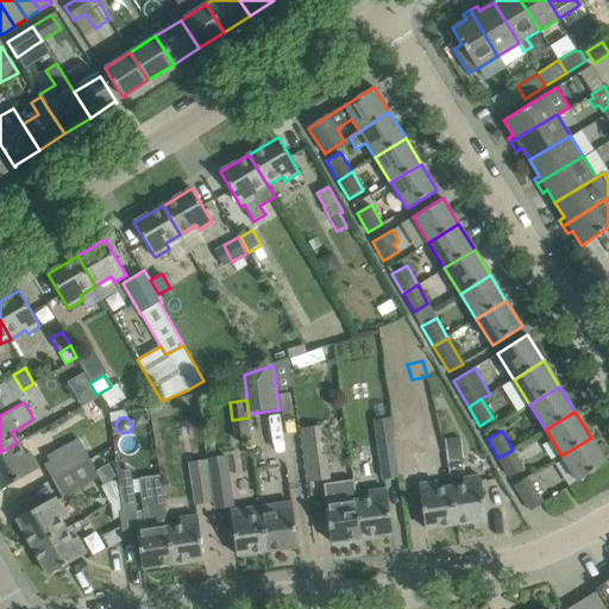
[(312,482),(330,478),(325,440),(324,433),(307,435),(308,443),(307,443),(312,482)]
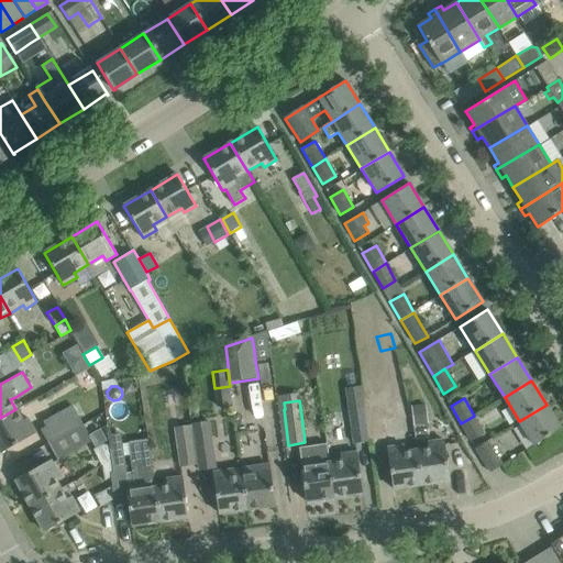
[(46,426),(41,429),(48,443),(84,424),(73,405),(43,421),(46,426)]
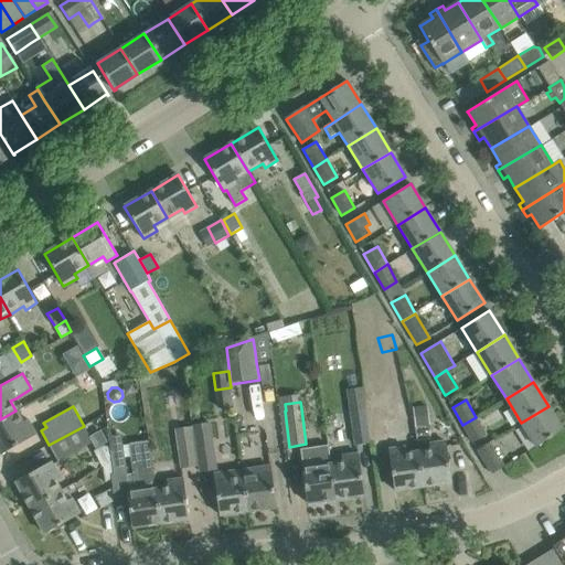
[(428,426),(426,406),(413,408),(415,427),(428,426)]
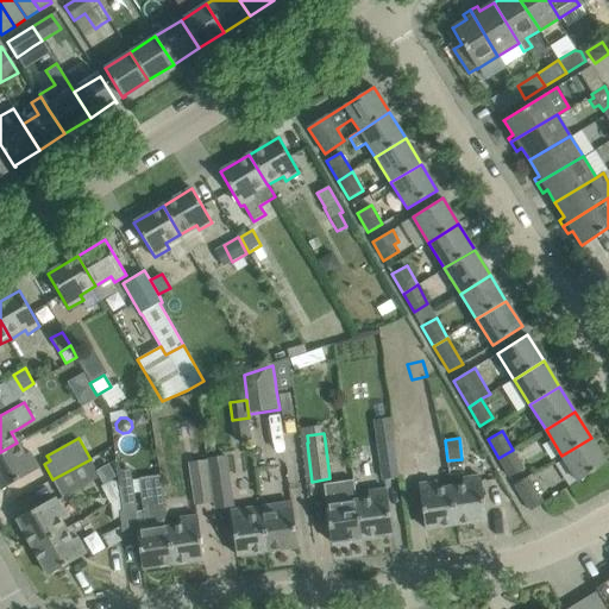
[(562,456),(578,482),(607,463),(591,438),(562,456)]
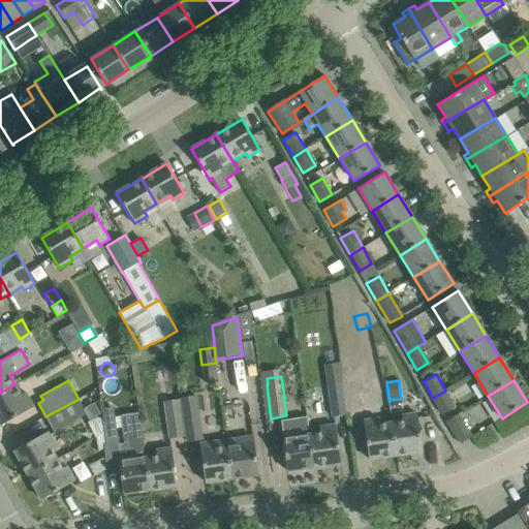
[(185,436),(180,399),(179,399),(176,383),(164,384),(166,401),(163,401),(169,438),(185,436)]
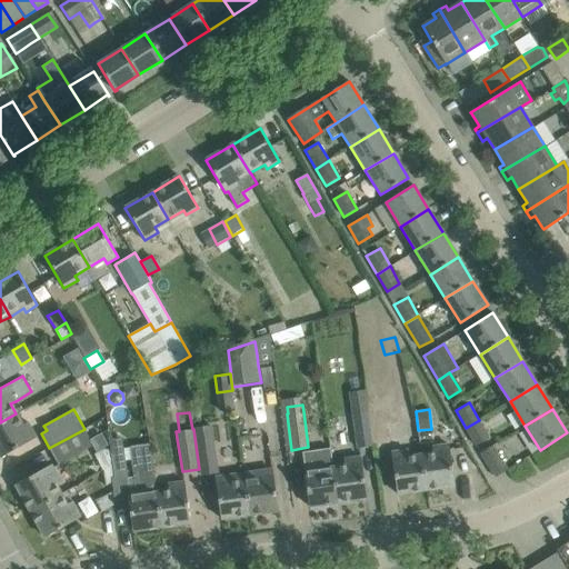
[(373,446),(369,412),(351,416),(357,449),(373,446)]
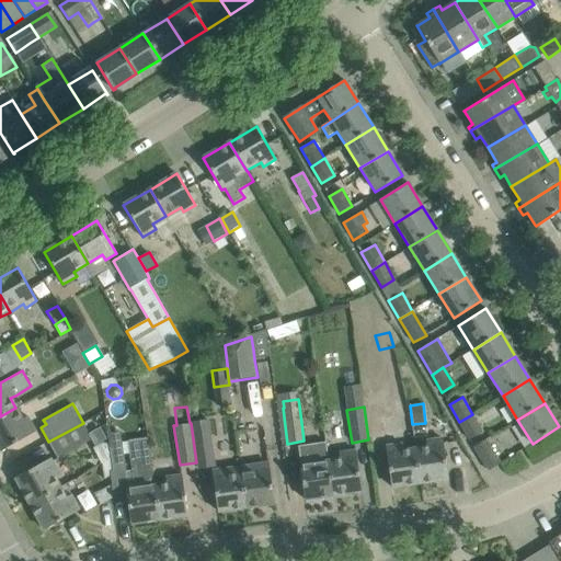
[(0,416),(0,450),(0,451),(36,432),(27,418),(22,420),(15,408),(0,416)]
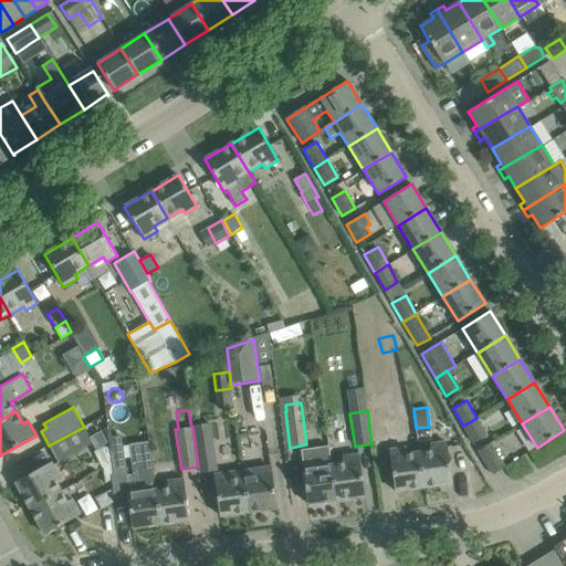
[(473,443),(474,442),(486,436),(477,418),(463,426),(473,443)]
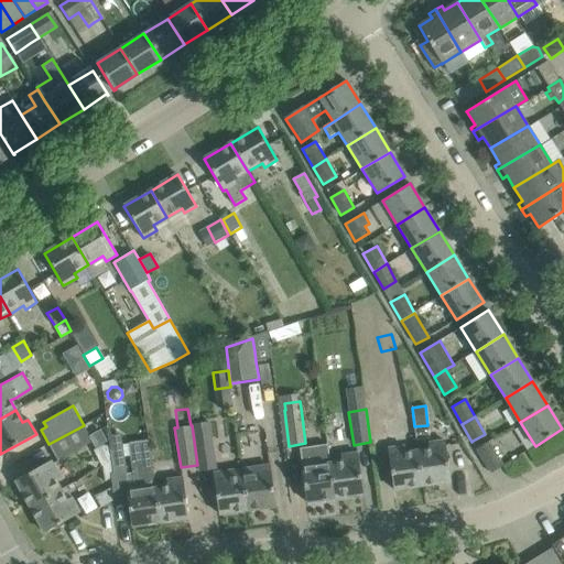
[(192,425),(197,465),(198,472),(217,469),(209,422),(192,424),(192,425)]
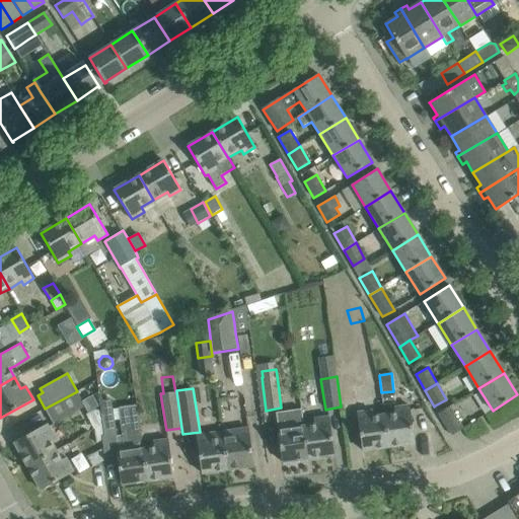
[(358,388),(341,391),(343,408),(360,404),(358,388)]
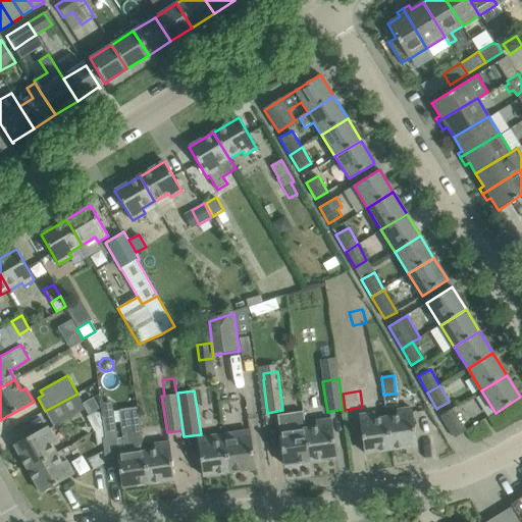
[(77,394),(45,411),(53,426),(86,408),(77,394)]
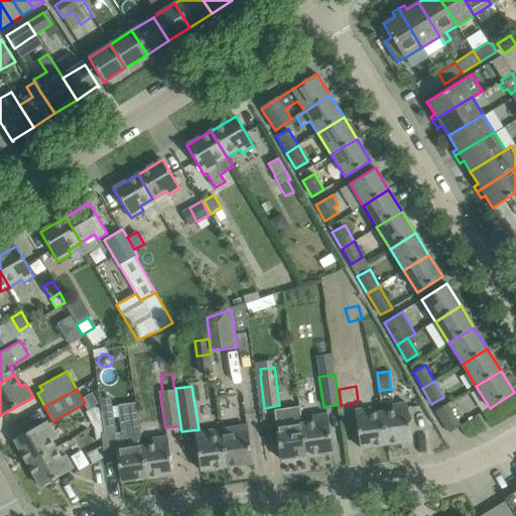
[(385,444),(412,440),(407,404),(391,406),(392,411),(381,412),(385,444)]
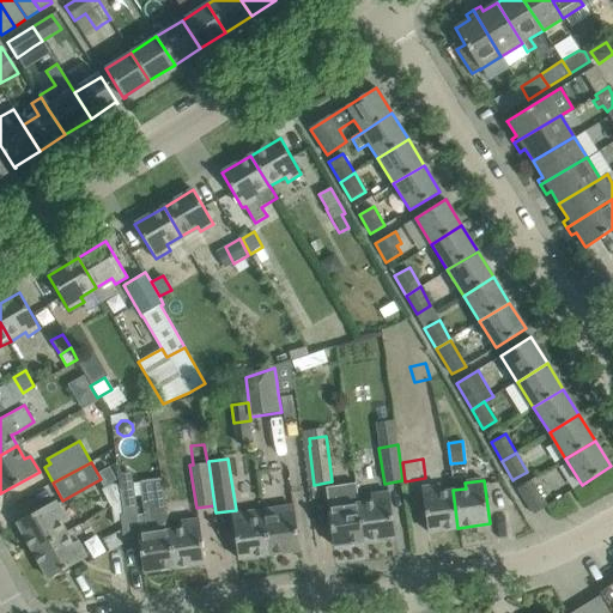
[(520,487),(517,489),(534,515),(545,508),(547,507),(534,486),(530,480),(520,487)]
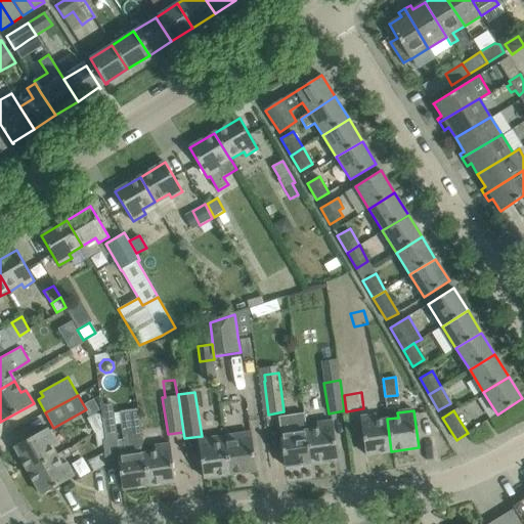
[(311,463),(306,430),(304,412),(278,417),(280,429),(279,429),(285,467),(311,463)]
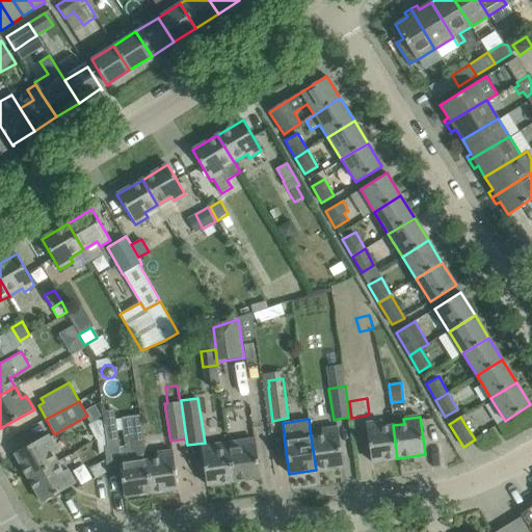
[(103,434),(101,423),(98,420),(88,425),(96,439),(103,434)]
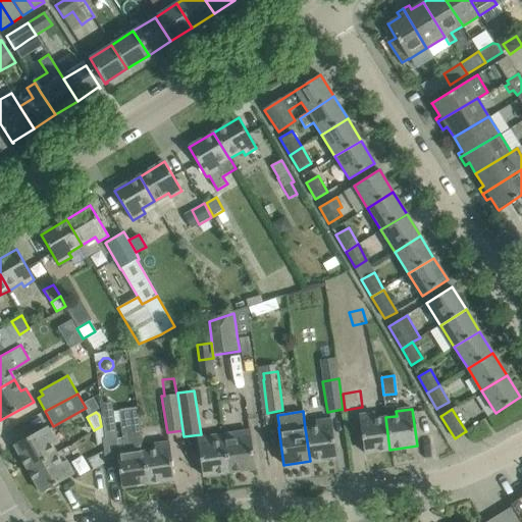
[(113,413),(102,415),(105,438),(102,439),(104,451),(105,463),(118,461),(116,450),(115,438),(116,438),(113,413)]
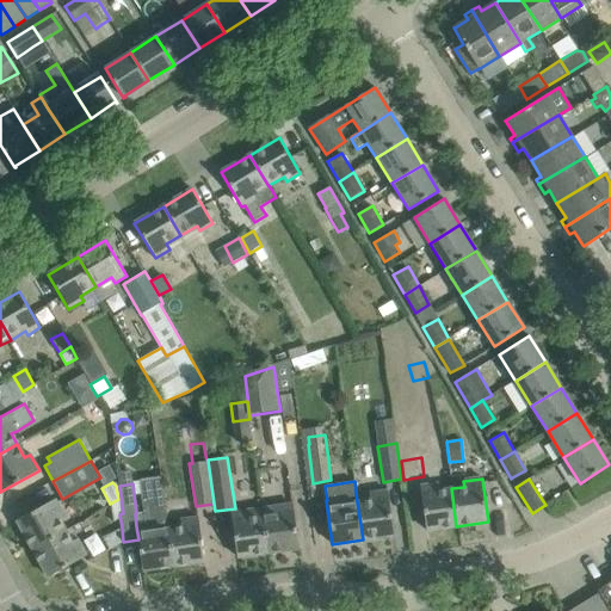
[(456,526),(451,488),(438,491),(437,485),(420,487),(426,530),(456,526)]
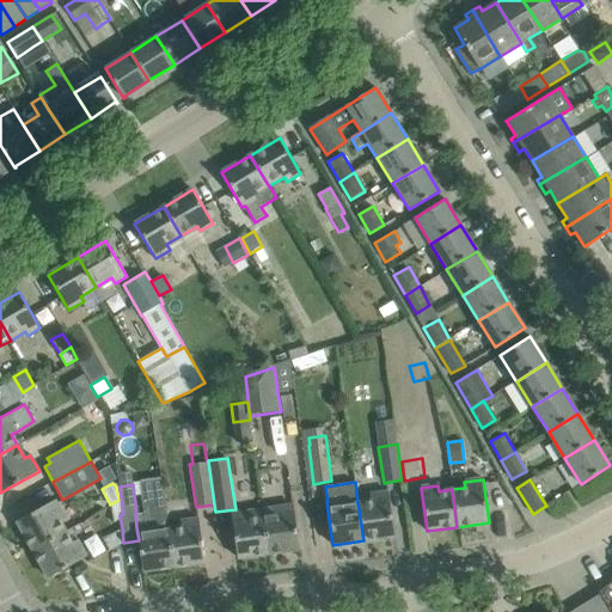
[(145,526),(136,527),(139,540),(144,571),(173,567),(169,528),(163,493),(141,495),(144,512),(145,526)]
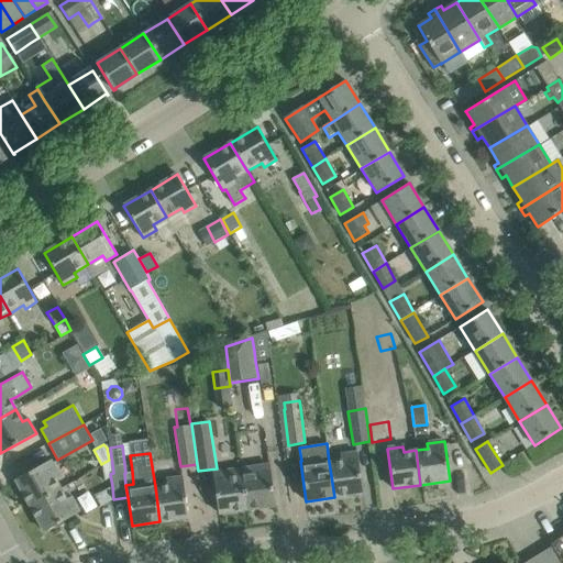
[(334,497),(363,493),(356,453),(340,455),(341,460),(329,462),(334,497)]
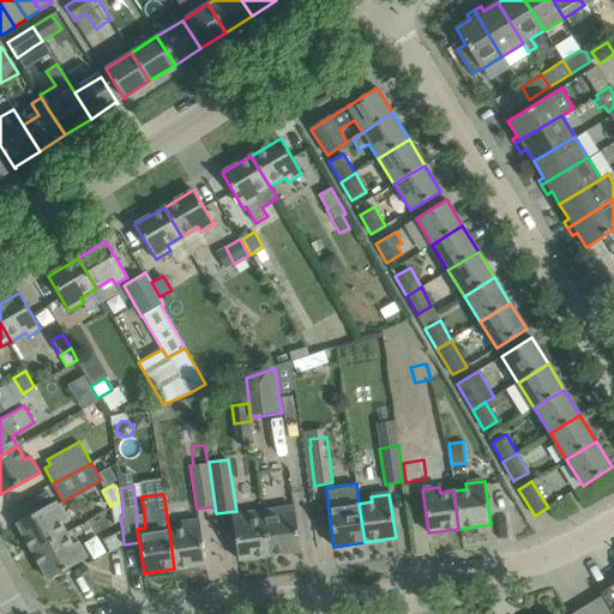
[(32,552),(65,534),(58,522),(65,518),(55,501),(17,523),(32,552)]
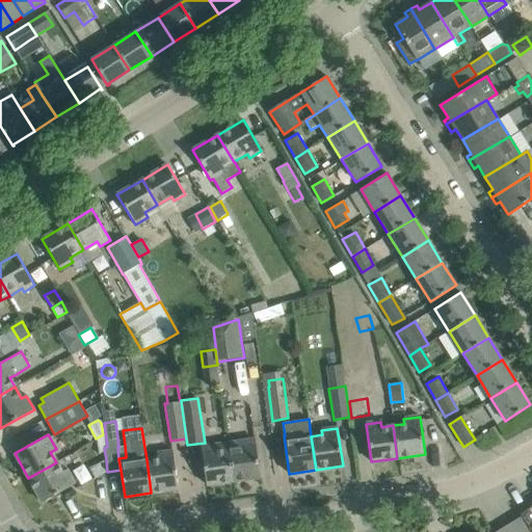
[(229,444),(234,481),(260,477),(255,440),(229,444)]
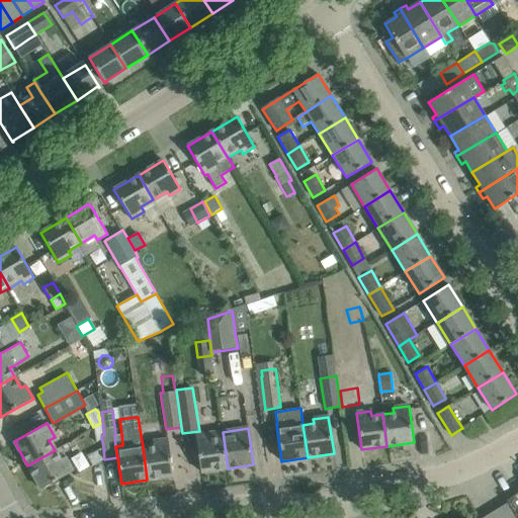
[(228,468),(223,432),(196,435),(201,472),(228,468)]
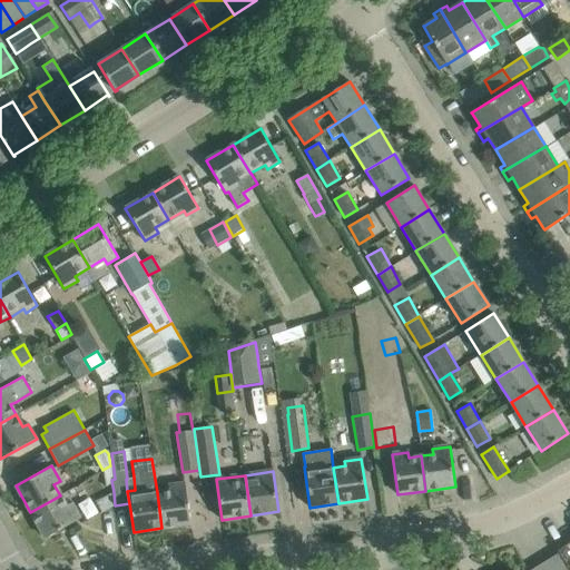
[(161,528),(190,524),(185,483),(168,485),(168,490),(157,492),(161,528)]
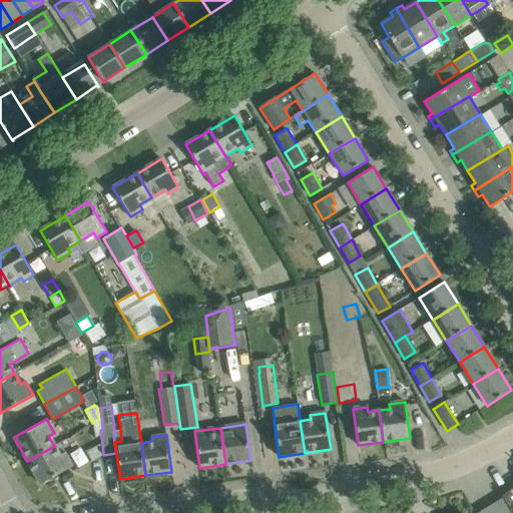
[(103,455),(102,443),(86,452),(91,461),(103,455)]
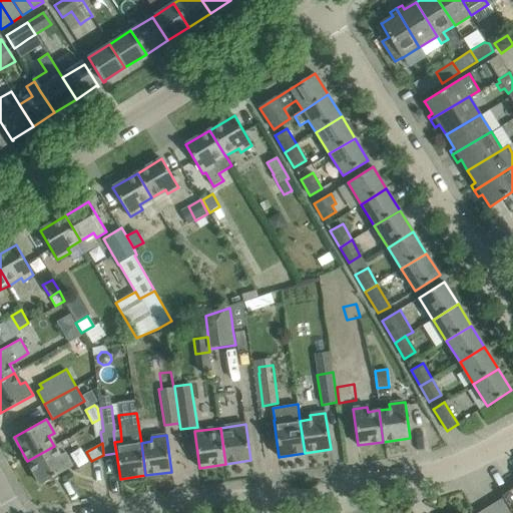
[(54,446),(27,461),(41,484),(72,467),(65,452),(59,455),(56,450),(54,446)]
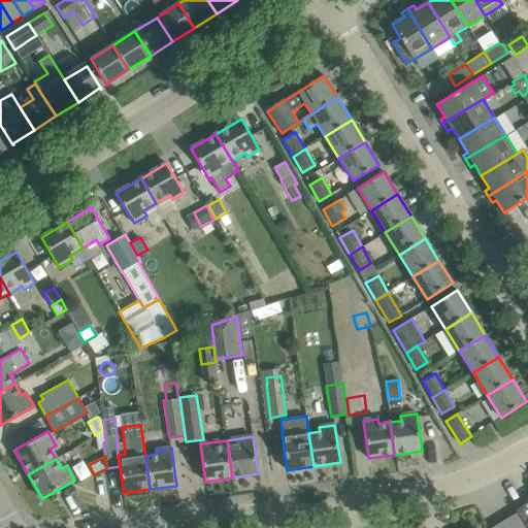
[(527,527),(527,505),(492,527),(527,527)]
